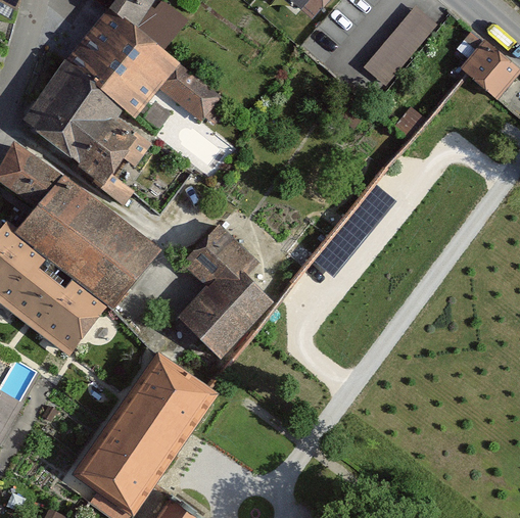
[(0,1),(11,8),(15,0),(0,0),(0,1)]
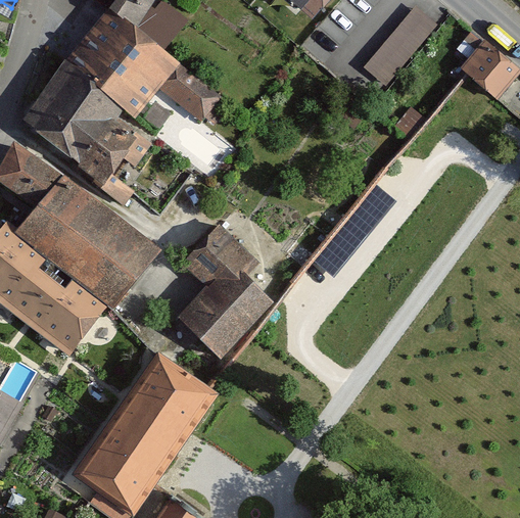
[(113,0),(108,7),(137,31),(154,0),(113,0)]
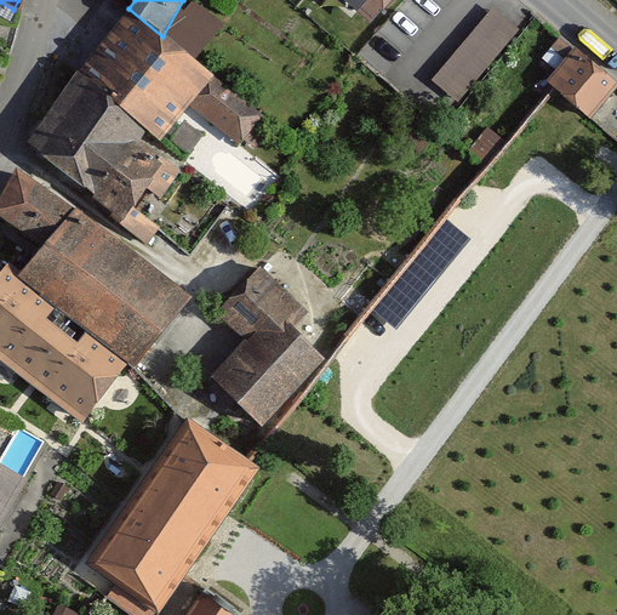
[(344,0),(371,23),(392,0),(344,0)]
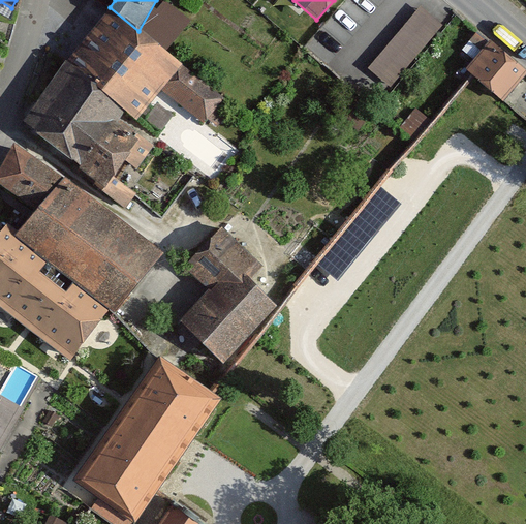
[(384,93),(442,24),(418,4),(361,73),(384,93)]
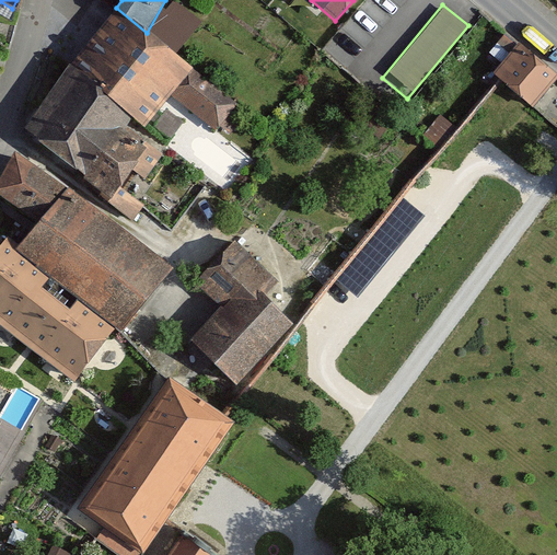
[(172,95),(194,68),(147,33),(116,8),(72,62),(134,117),(144,128),(172,95)]
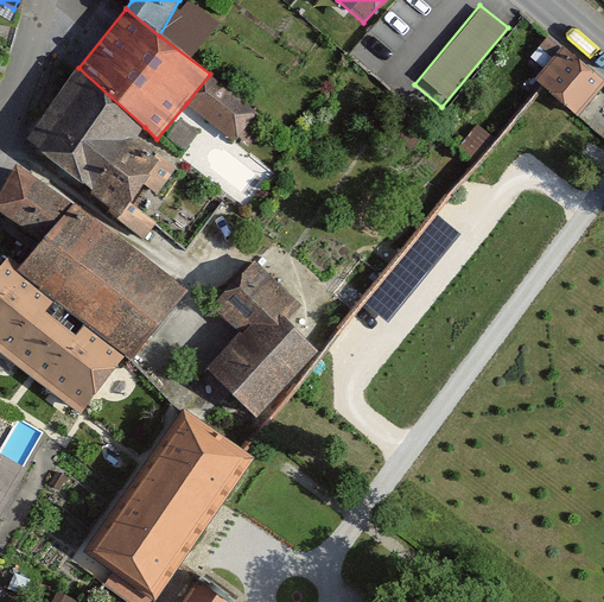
[(578,114),(603,83),(603,78),(563,43),(534,76),(578,114)]
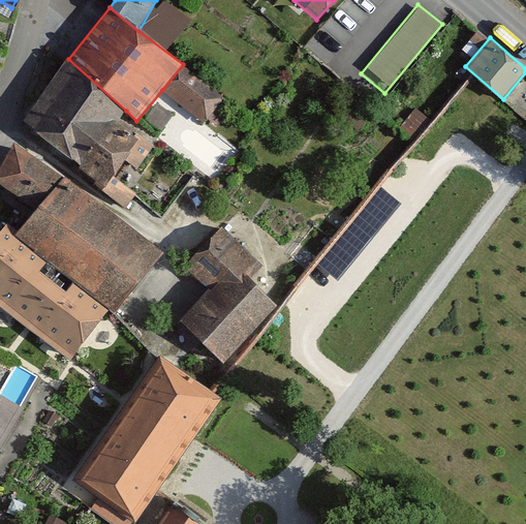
[(126,111),(68,59),(22,124),(126,209),(136,193),(117,178),(126,160),(137,172),(155,148),(120,118),(126,111)]
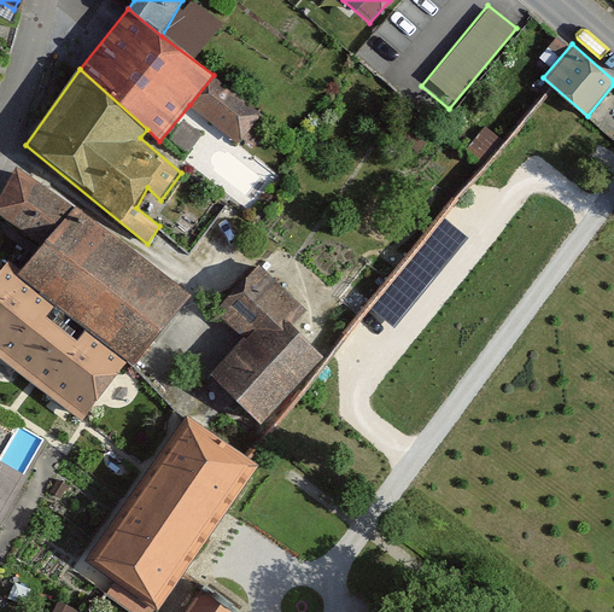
[(238,145),(262,115),(214,75),(189,105),(238,145)]
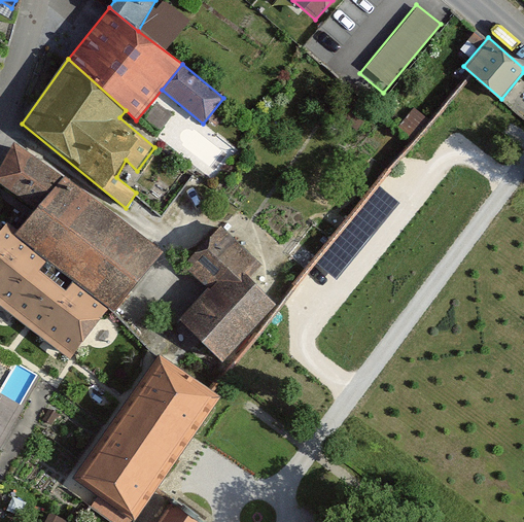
[(88,289),(107,305),(115,311),(162,249),(14,139),(0,167),(0,181),(32,207),(14,230),(49,257),(88,289)]
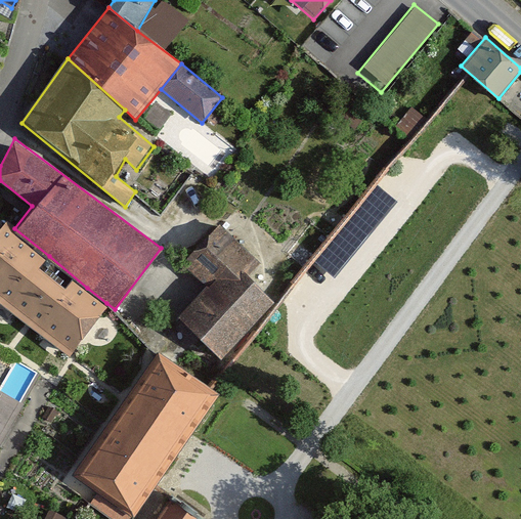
[(243,270),(253,254),(218,223),(184,262),(207,285),(243,270)]
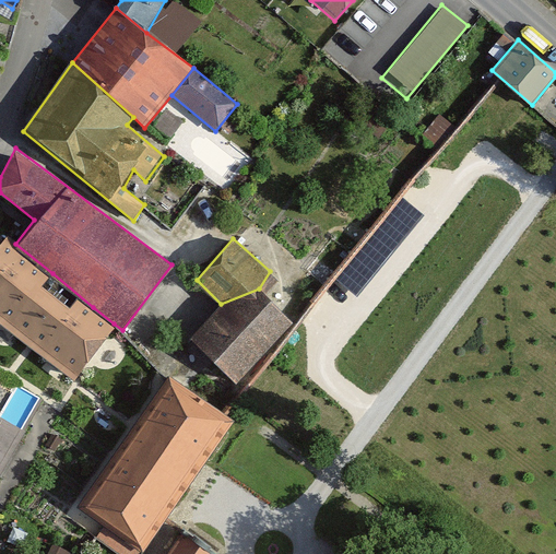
[(0,322),(75,380),(107,337),(83,319),(43,286),(0,252),(0,322)]
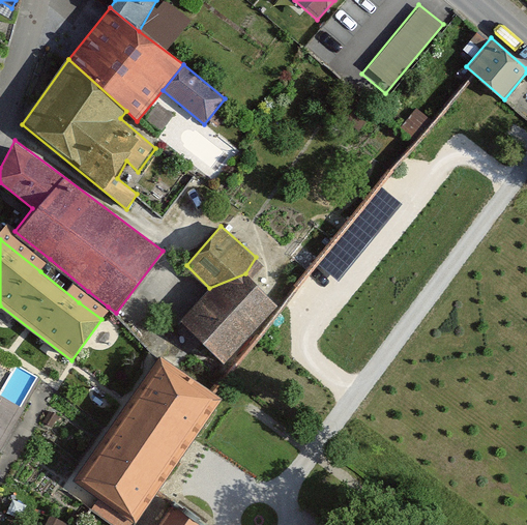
[(50,259),(40,271),(79,302),(88,291),(50,259)]
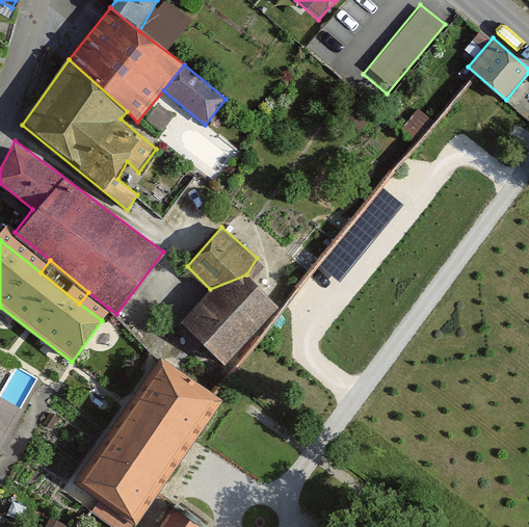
[(179,320),(223,364),(280,306),(246,274),(210,289),(179,320)]
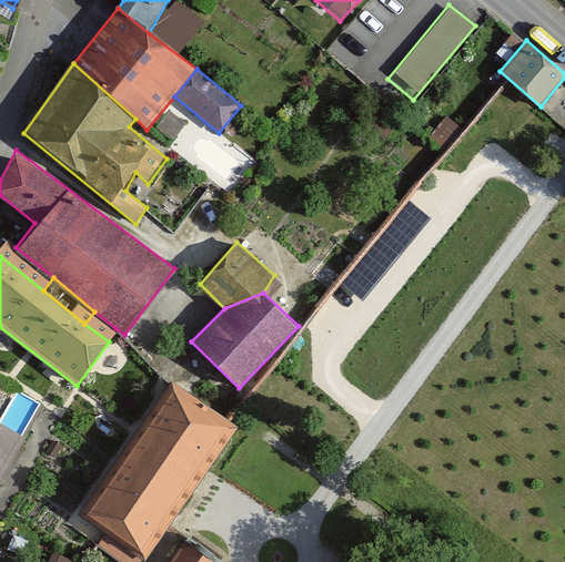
[(89,551),(106,561),(140,561),(236,427),(175,385),(82,515),(104,530),(89,551)]
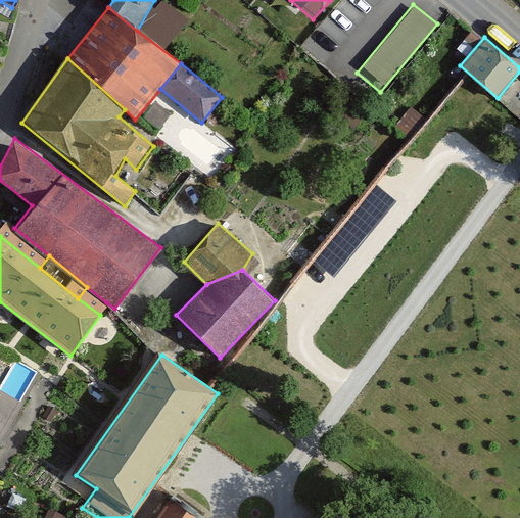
[(0,437),(20,399),(0,386),(0,437)]
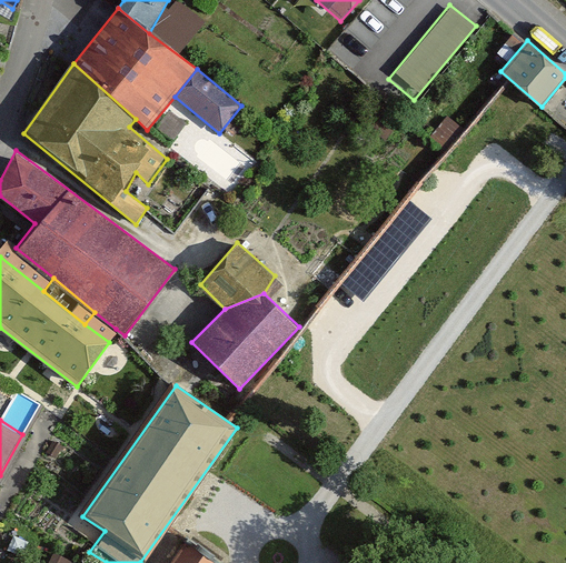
[(221,562),(185,538),(166,562),(221,562)]
